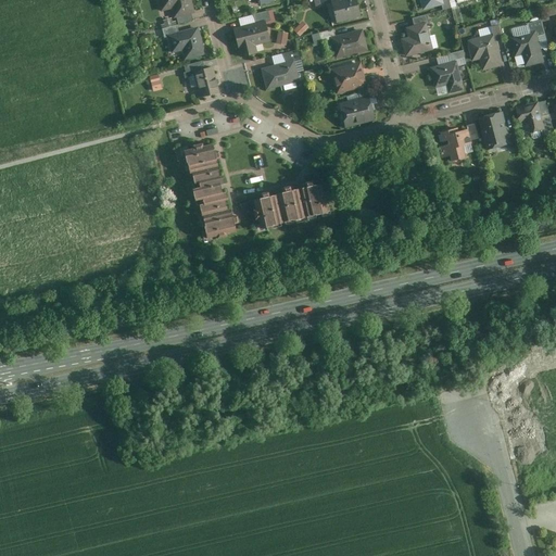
[(192,11),(189,0),(154,0),(158,11),(168,8),(171,16),(174,16),(190,12),(192,11)]
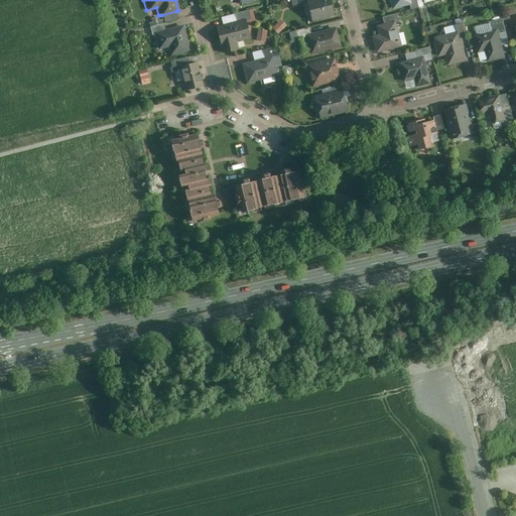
[(334,14),(329,0),(309,0),(305,1),(310,20),(334,14)]
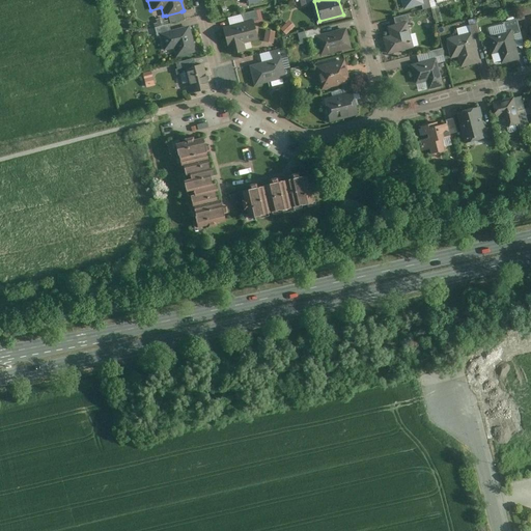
[(400,0),(402,8),(421,4),(423,3),(421,0),(400,0)]
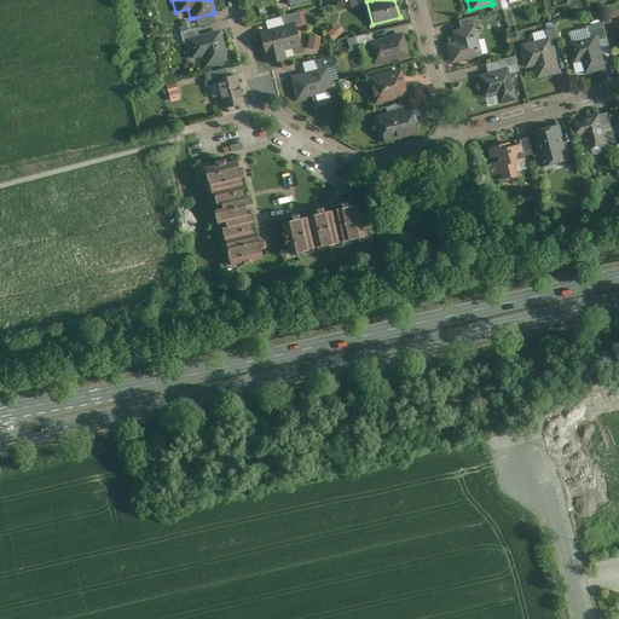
[(491,0),(493,4),(491,5),(492,10),(502,7),(499,0),(491,0)]
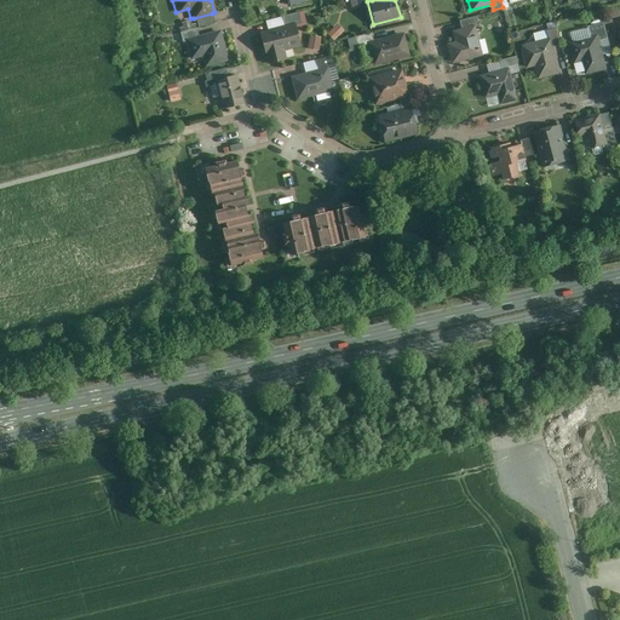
[(280,16),(282,24),(293,21),(293,23),(299,22),(297,11),(280,16)]
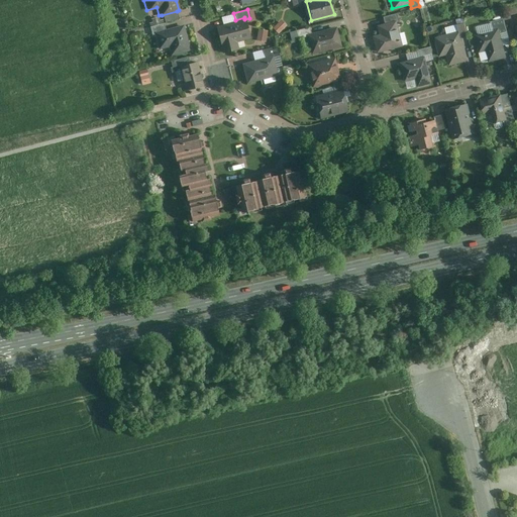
[(177,11),(162,15),(164,21),(178,17),(177,11)]
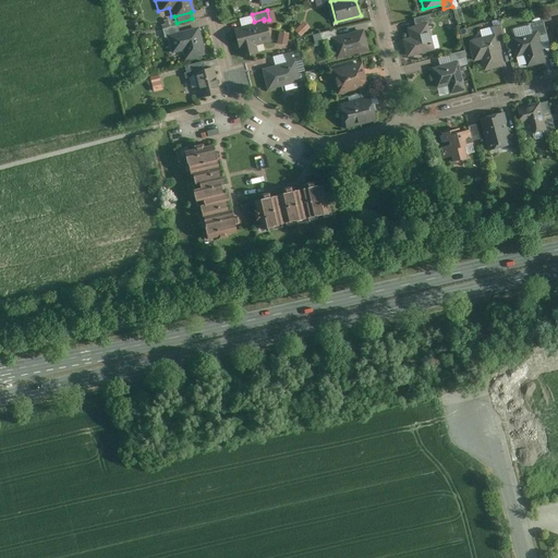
[(412,17),(414,24),(426,21),(427,23),(429,23),(427,13),(412,17)]
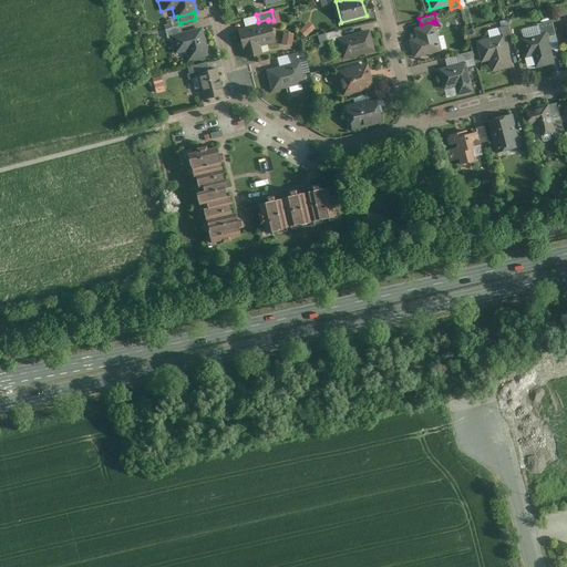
[(258,22),(235,28),(243,58),(260,53),(258,44),(274,41),(268,21),(268,19),(258,22)]
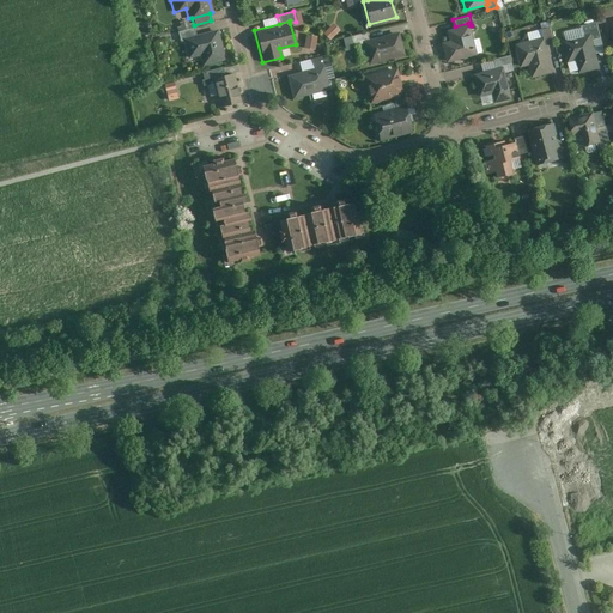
[(581,25),(583,35),(592,32),(593,38),(601,37),(596,20),(581,25)]
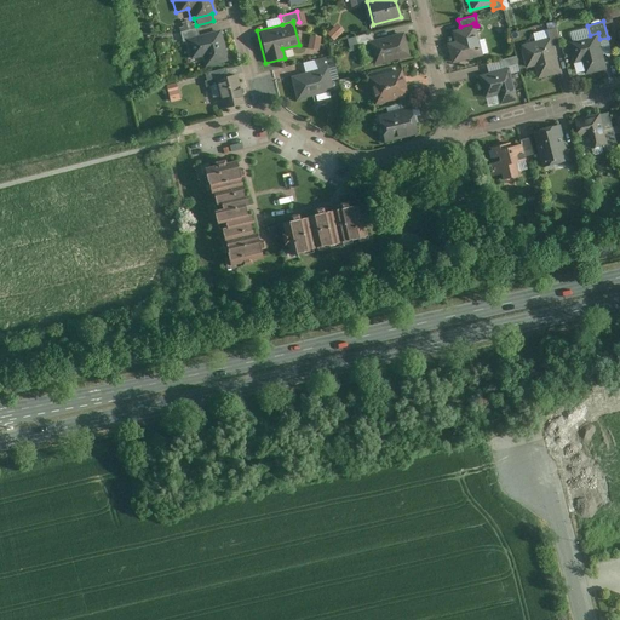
[(336,41),(345,30),(338,23),(328,34),(336,41)]
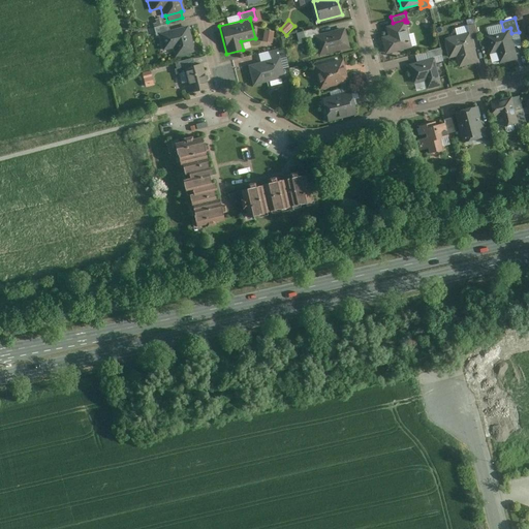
[(384,53),(411,47),(405,22),(404,20),(393,23),(384,25),(386,34),(380,36),(384,53)]
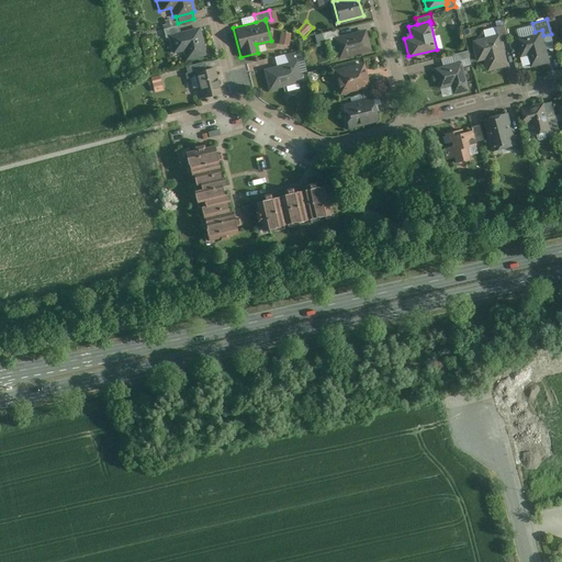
[(166,33),(178,31),(177,24),(161,27),(164,36),(167,36),(166,33)]
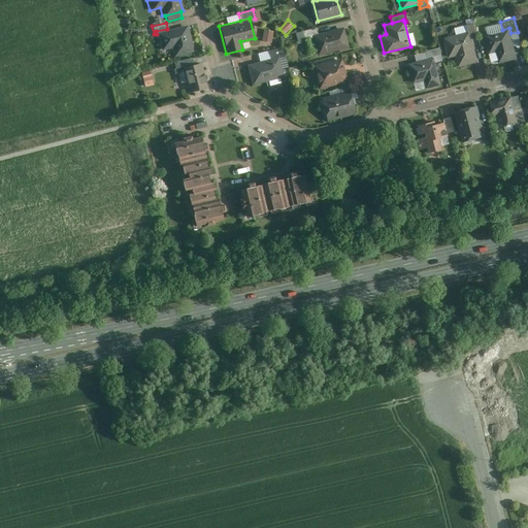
[(466,24),(468,31),(469,31),(472,39),(479,37),(474,23),(466,24)]
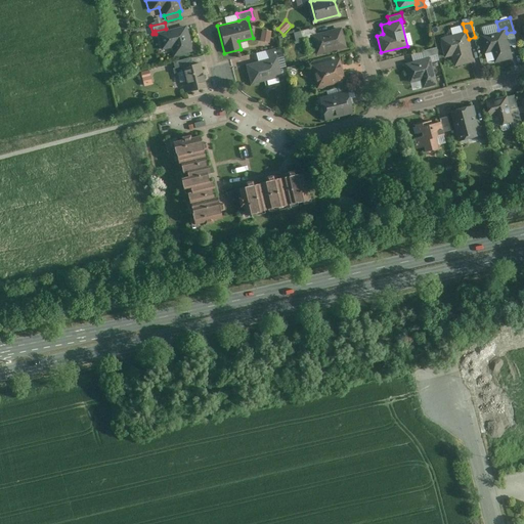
[(191,50),(184,24),(166,29),(155,31),(156,34),(160,49),(169,47),(171,56),(191,50)]
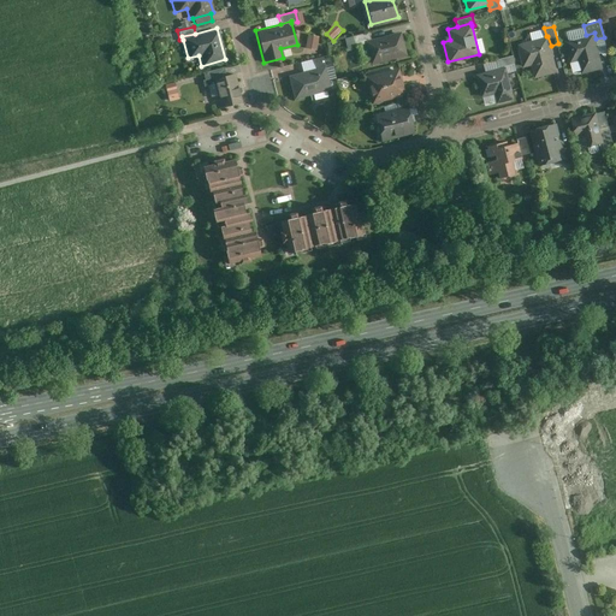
[(363,40),(369,39),(367,31),(343,37),(347,47),(363,43),(363,40)]
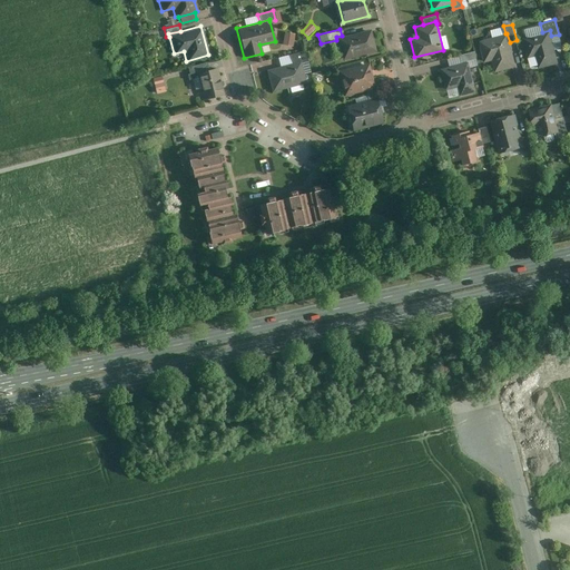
[(375,51),(370,29),(342,36),(336,37),(336,40),(342,60),(375,51)]
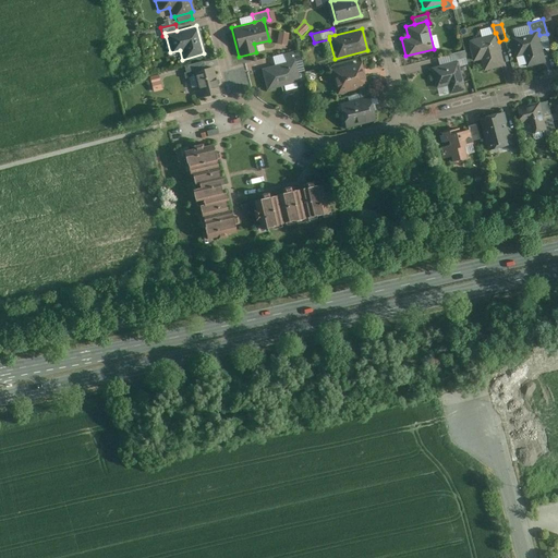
[(531,32),(511,37),(517,56),(523,55),(526,67),(546,62),(540,35),(538,29),(531,32)]
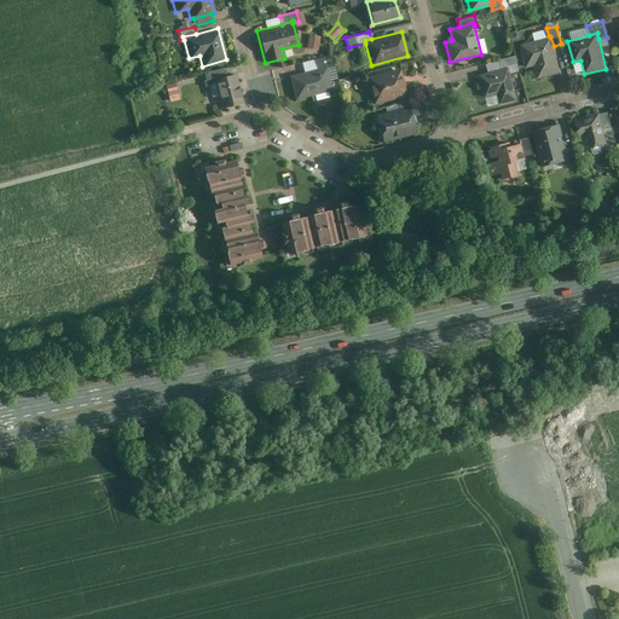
[(308,48),(319,51),(322,36),(311,34),(308,48)]
